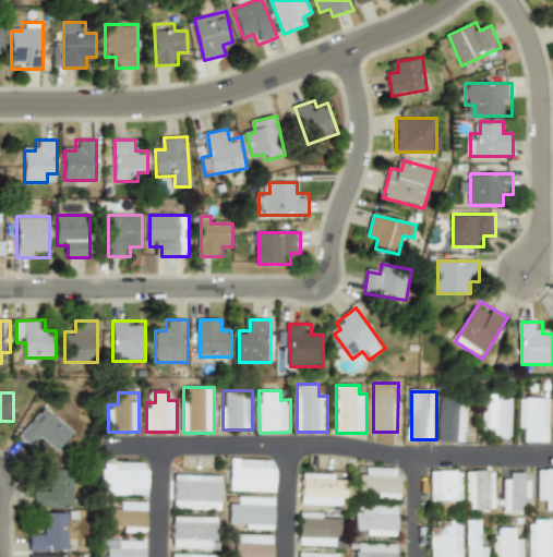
[(485,437),(515,438),(515,396),(485,396),(485,437)]
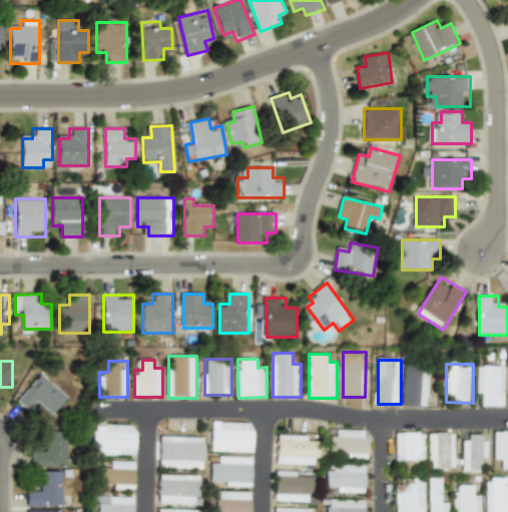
[(430,407),(432,366),(407,365),(405,406),(430,407)]
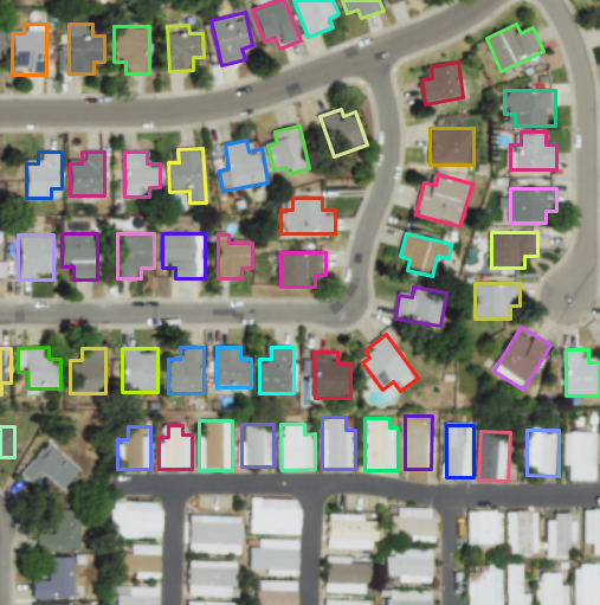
[(599,432),(567,432),(566,470),(574,470),(574,481),(588,481),(588,469),(599,469),(599,432)]
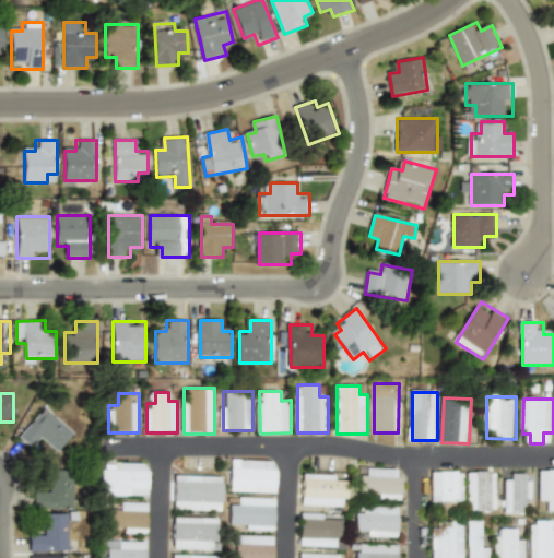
[(57,454),(74,432),(44,406),(19,437),(33,449),(40,440),(57,454)]
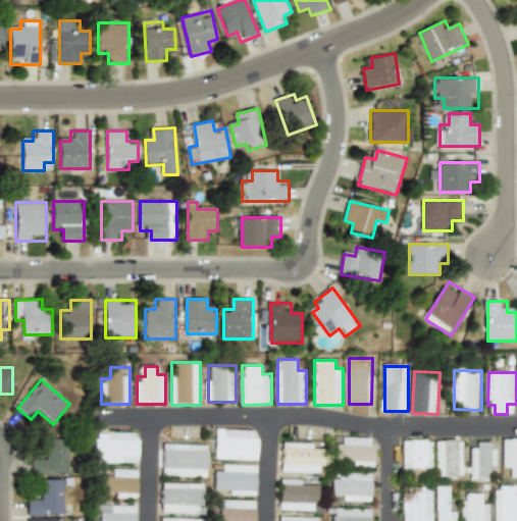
[(216,460),(258,461),(259,430),(217,429),(216,460)]
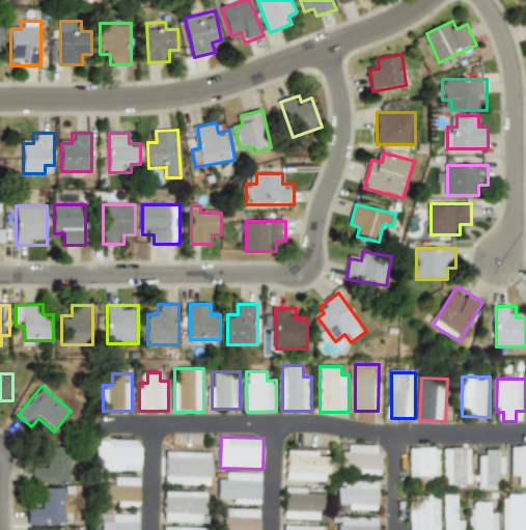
[(98,472),(142,472),(142,438),(98,438),(98,472)]
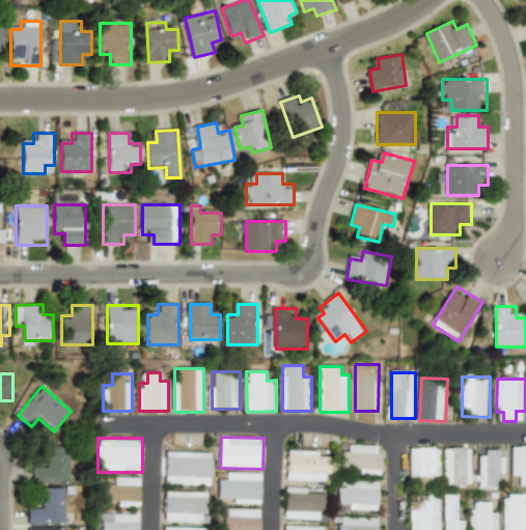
[(382,445),(350,445),(350,452),(343,451),(342,469),(362,470),(362,475),(381,475),(382,445)]
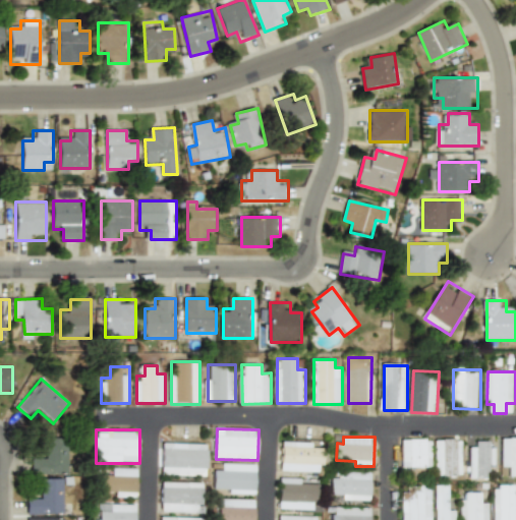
[(67,474),(67,439),(43,439),(43,458),(32,458),(32,474),(67,474)]
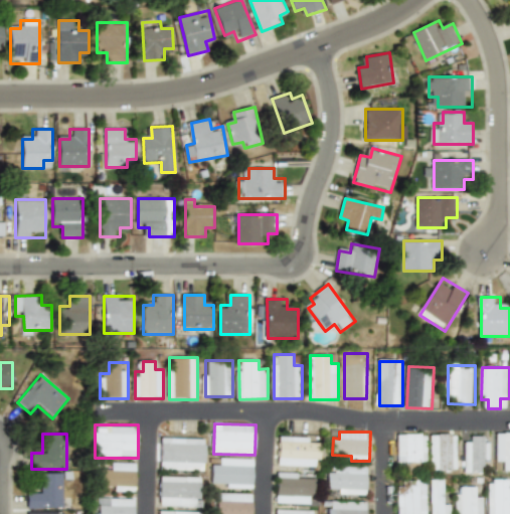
[(498,462),(505,462),(505,471),(509,471),(509,434),(498,434),(498,462)]
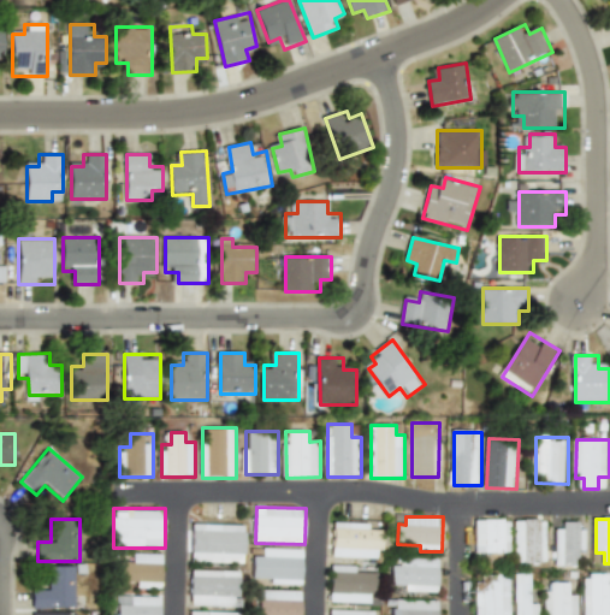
[(477,521),(478,554),(511,554),(511,520),(477,521)]
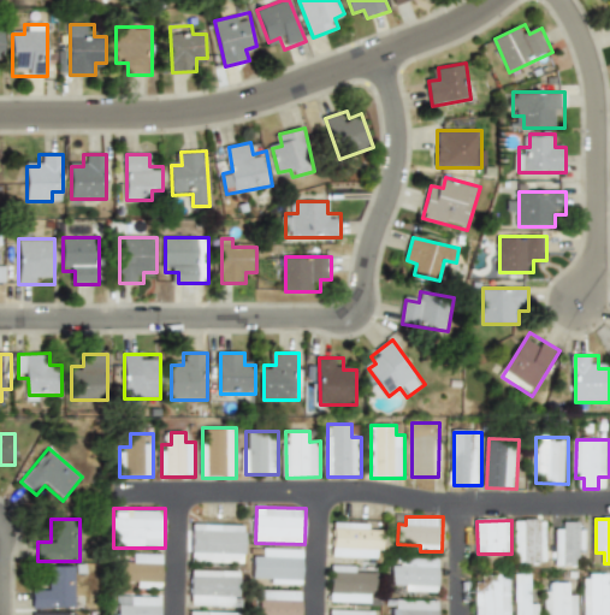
[(548,520),(516,521),(517,563),(549,563),(548,520)]
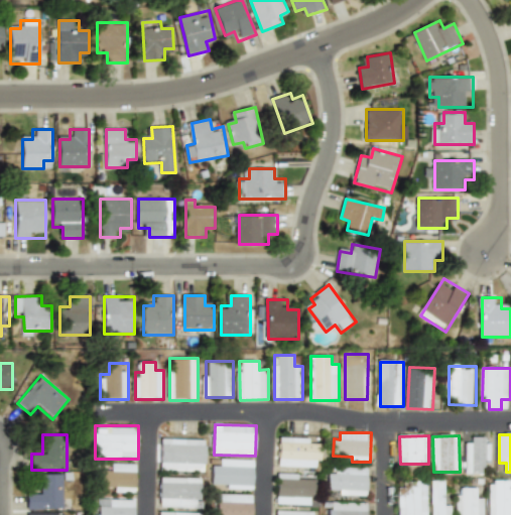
[(321,468),(322,444),(310,444),(310,438),(281,437),(280,467),(321,468)]
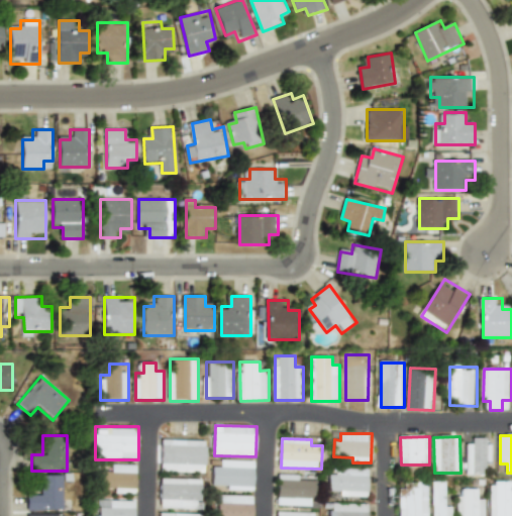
[(162,472),(205,473),(206,441),(162,439),(162,472)]
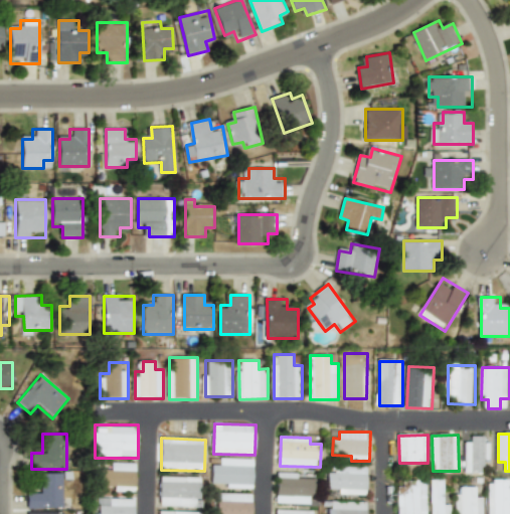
[(467,439),(466,473),(486,474),(486,462),(490,462),(491,439),(467,439)]
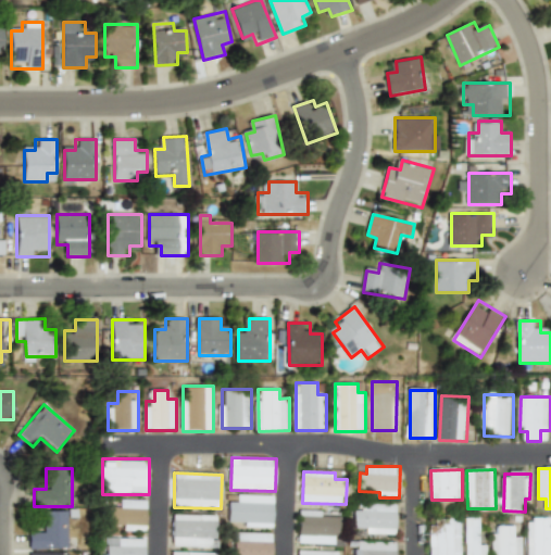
[(248,527),(274,528),(275,496),(239,495),(239,503),(230,502),(230,522),(248,522),(248,527)]
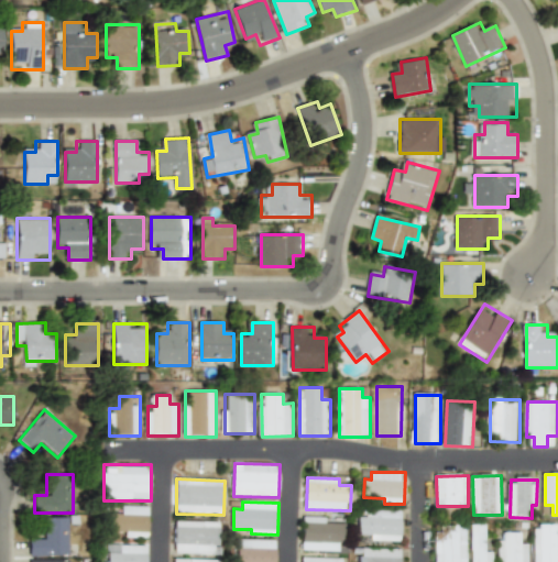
[(149,506),(122,506),(122,516),(110,516),(110,528),(120,528),(120,538),(149,538),(149,506)]
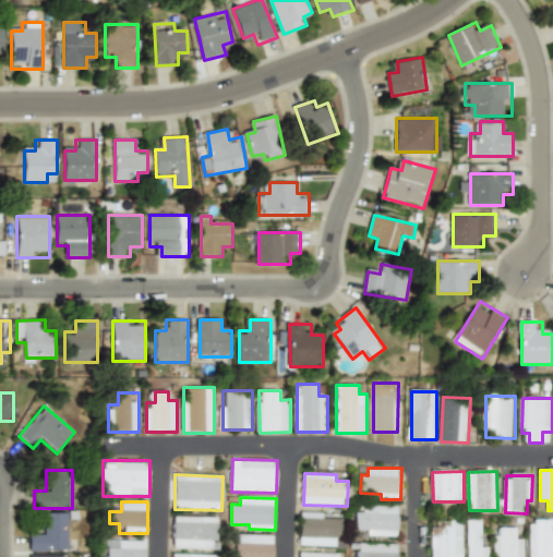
[(358,512),(357,530),(370,531),(369,535),(398,536),(399,506),(364,505),(364,512),(358,512)]
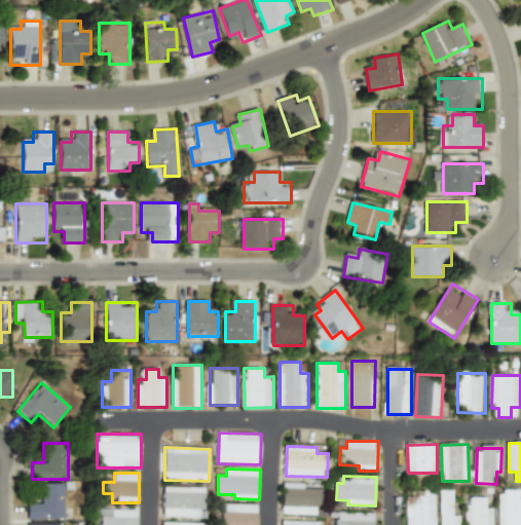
[(27,520),(63,520),(63,483),(38,483),(38,504),(27,504),(27,520)]
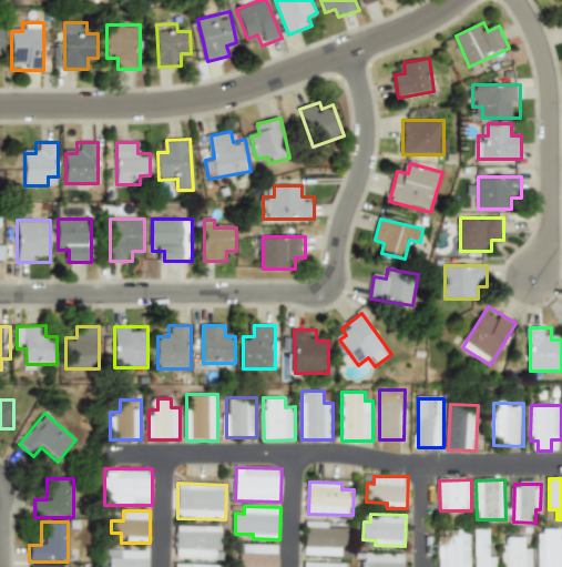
[(329,523),(307,522),(306,555),(346,556),(347,528),(329,528),(329,523)]
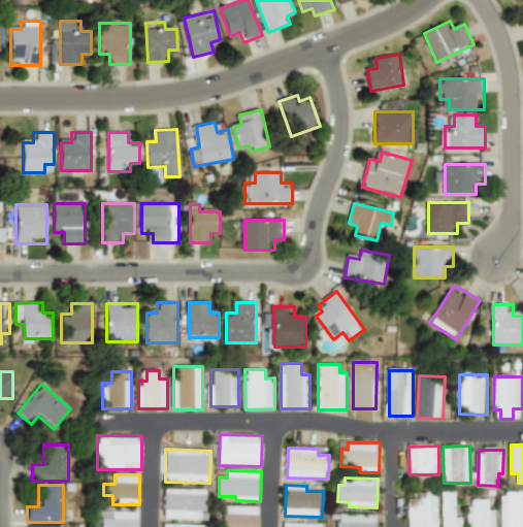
[(205,490),(164,489),(164,519),(204,520),(205,490)]
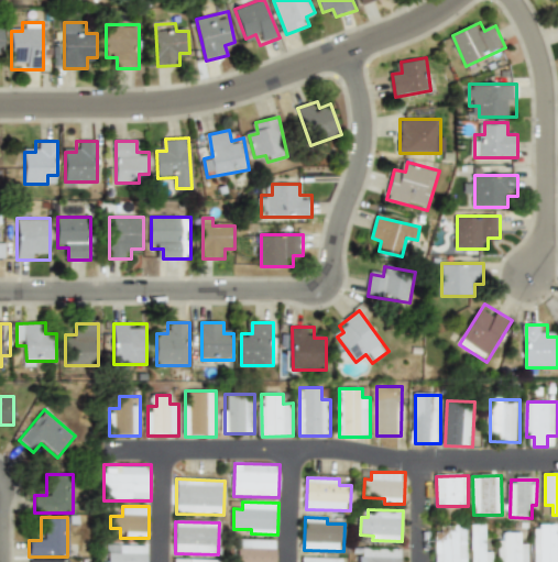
[(487,525),(472,525),(473,561),(494,561),(494,553),(488,553),(487,525)]
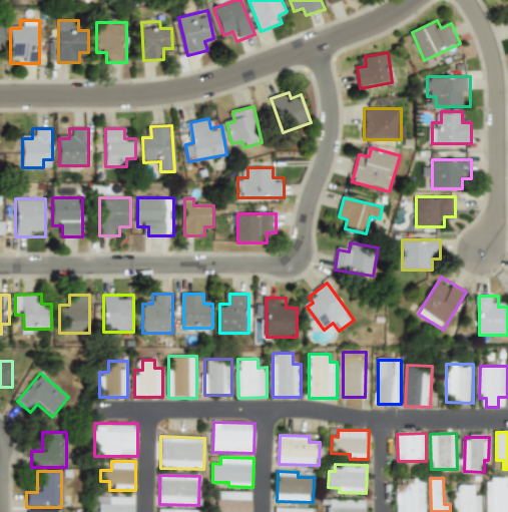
[(426,511),(426,479),(398,479),(398,511),(426,511)]
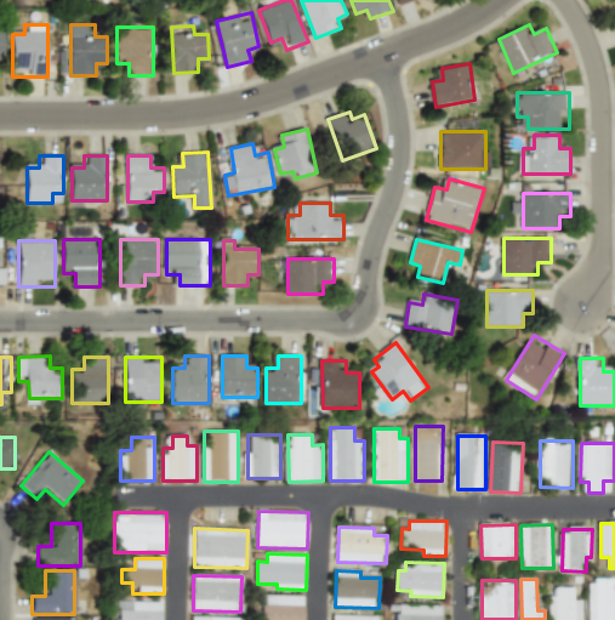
[(614,580),(592,580),(591,619),(614,619),(614,580)]
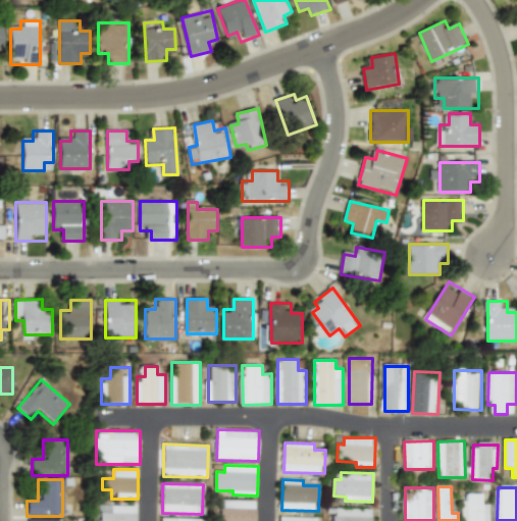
[(492,520),(492,505),(484,505),(484,493),(465,493),(465,520),(492,520)]
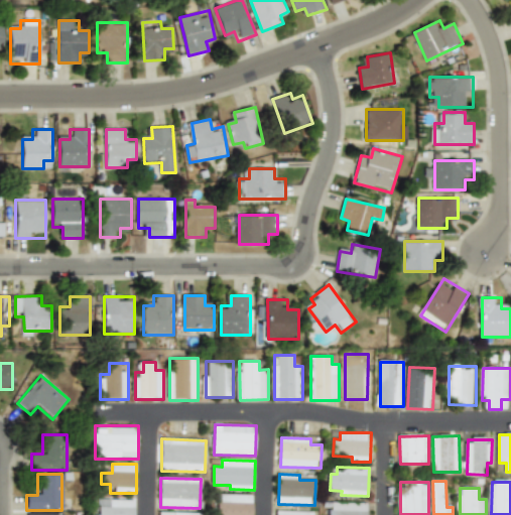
[(254,514),(254,495),(219,495),(219,514),(254,514)]
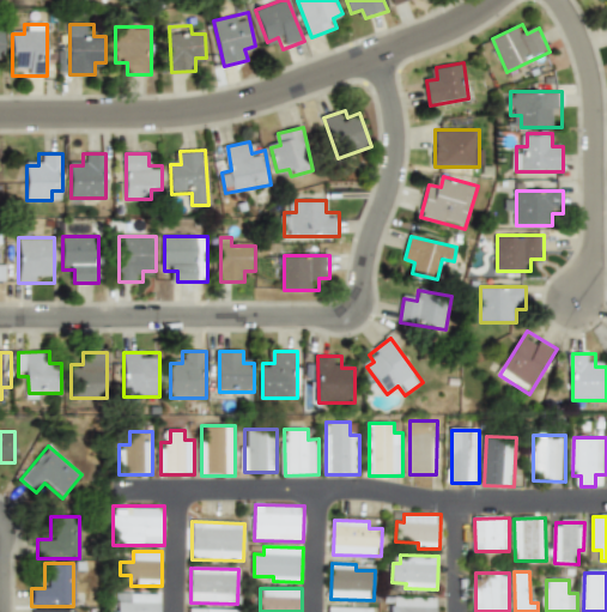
[(161,611),(162,594),(119,593),(117,611),(161,611)]
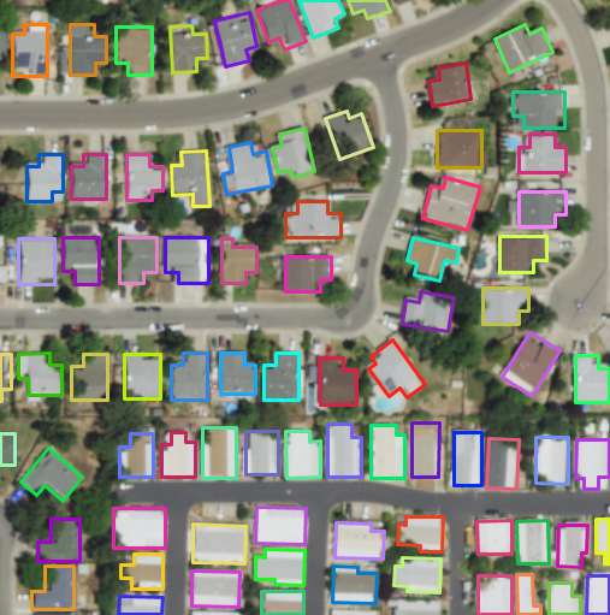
[(439,614),(440,601),(396,601),(395,614),(439,614)]
